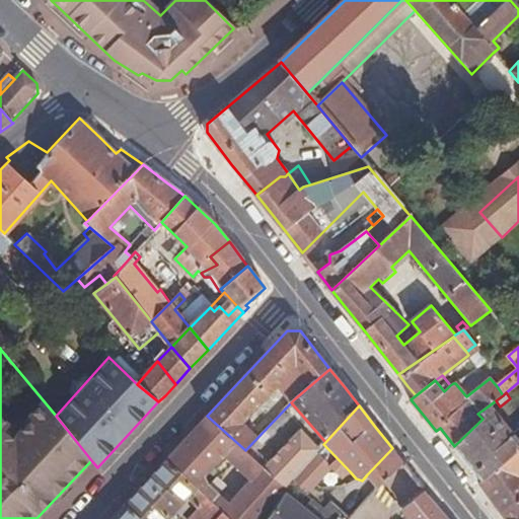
[(518,447),(488,406),(477,414),(483,419),(454,446),(465,461),(480,482),(518,447)]
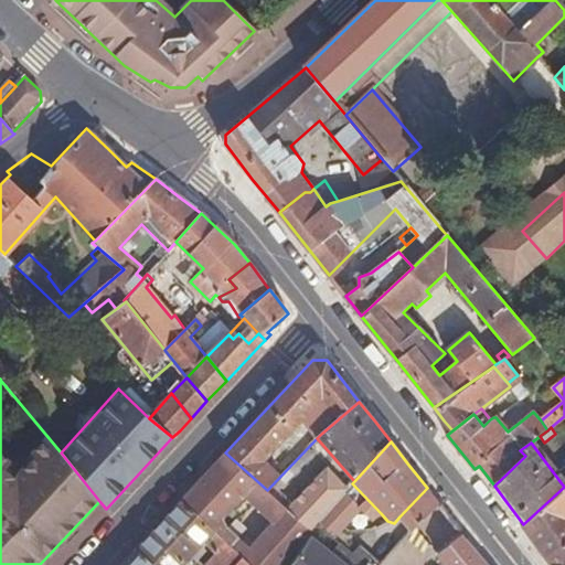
[(275,524),(244,558),(251,564),(277,564),(310,530),(288,510),(267,490),(225,452),(203,477),(181,500),(213,531),(245,497),(275,524)]
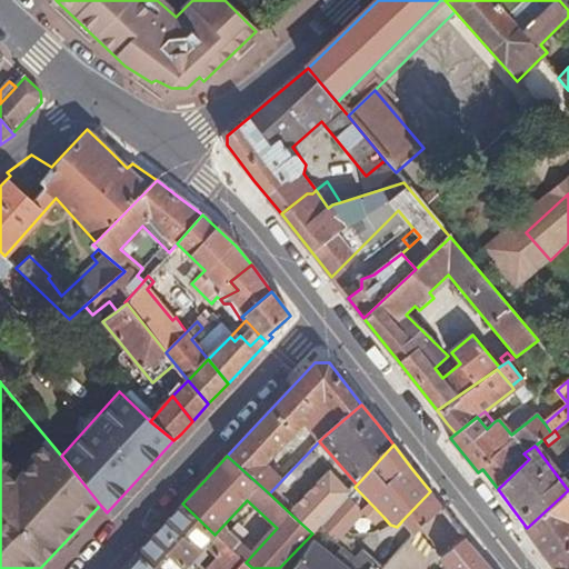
[(330,471),(290,513),(312,533),(320,526),(349,492),(330,471)]
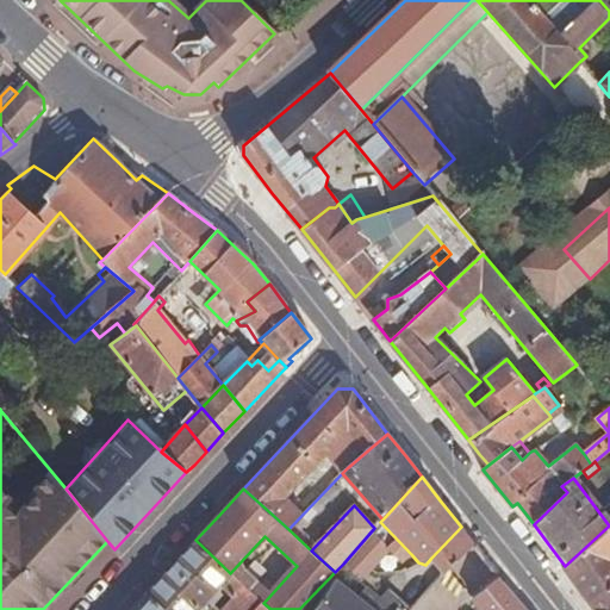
[(402,562),(411,554),(380,522),(374,528),(343,564),(361,580),(369,572),(390,551),(402,562)]
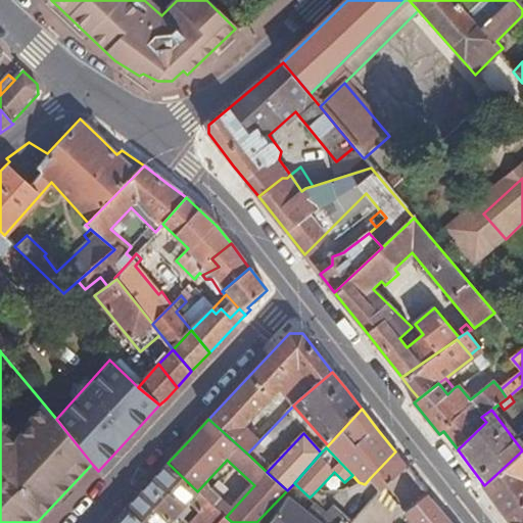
[(522,449),(522,450),(484,485),(480,487),(507,522),(522,522),(522,480),(522,479),(522,449)]
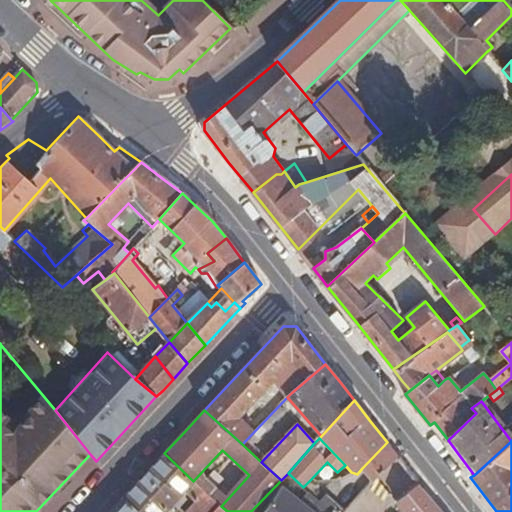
[(373,480),(397,454),(393,450),(387,442),(362,468),(373,480)]
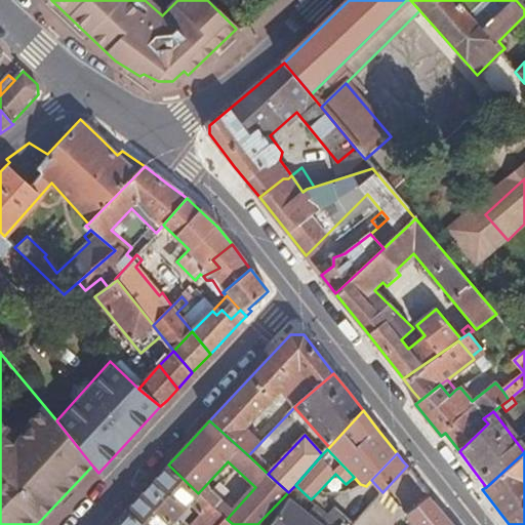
[(140,524),(168,524),(190,502),(198,493),(168,465),(146,490),(125,512),(140,524)]
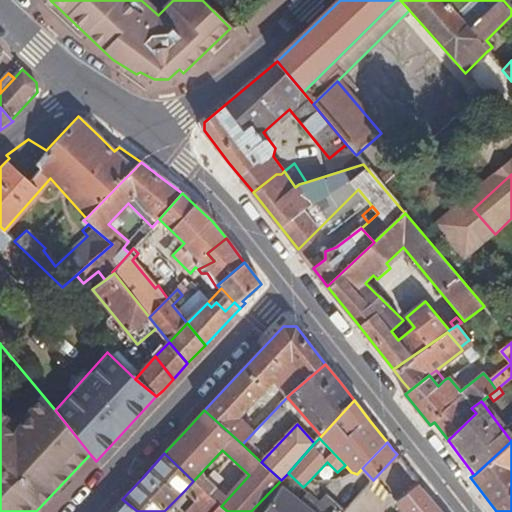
[(210,479),(201,487),(210,496),(218,487),(210,479)]
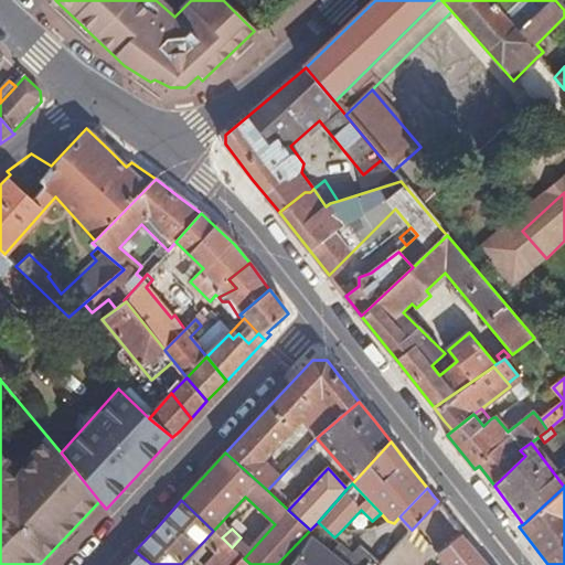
[(232,547),(222,537),(213,531),(204,541),(216,553),(205,564),(226,564),(228,564),(236,564),(244,558),(232,547)]
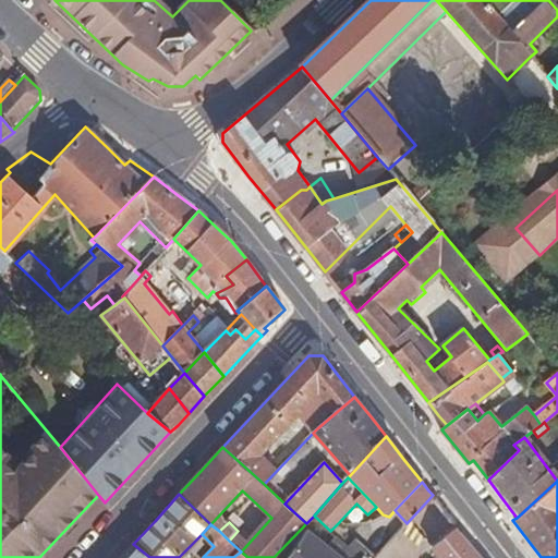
[(481,557),(459,532),(460,531),(457,526),(434,549),(440,557),(481,557)]
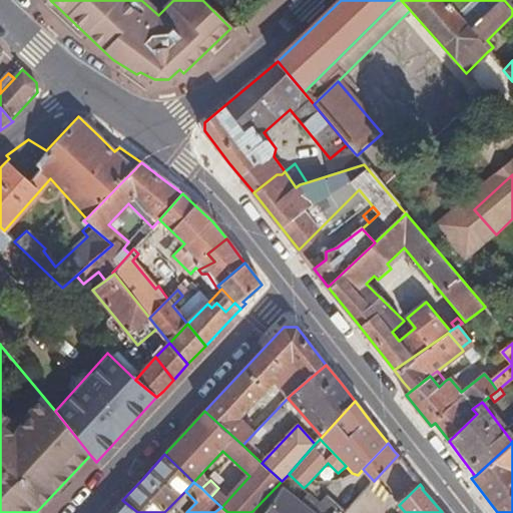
[(263,512),(311,512),(305,506),(282,488),(263,512)]
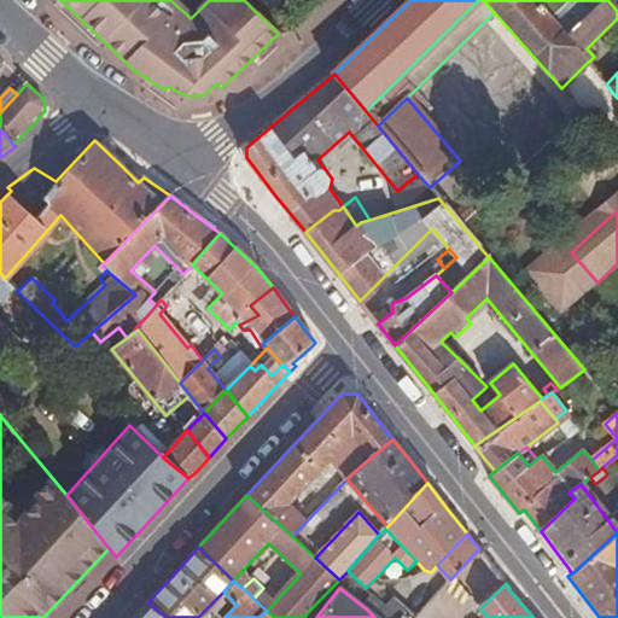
[(408,595),(386,617),(417,617),(433,596),(415,599),(412,595),(408,595)]
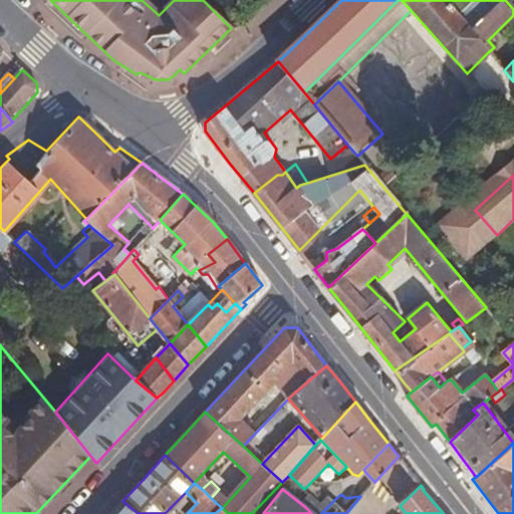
[(138,513),(122,501),(109,513),(138,513)]
